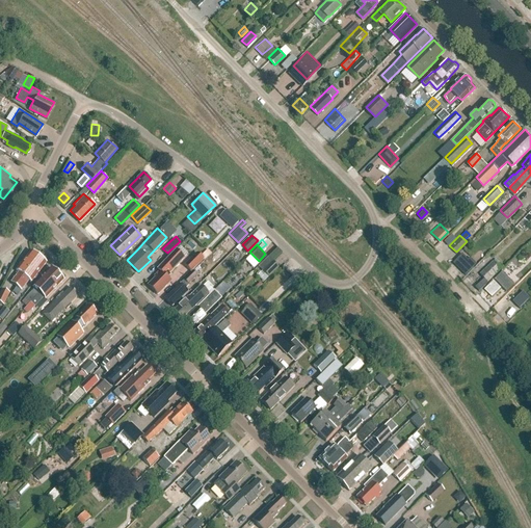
[(260,269),(257,272),(263,279),(268,273),(279,264),(272,258),(281,249),(276,245),(258,263),(263,268),(261,270),(260,269)]
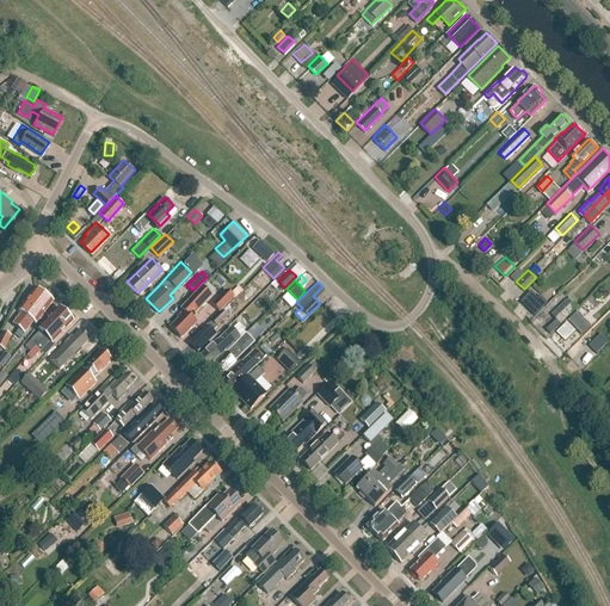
[(190,315),(210,294),(201,284),(180,305),(183,308),(177,313),(179,315),(170,325),(179,335),(195,320),(190,315)]
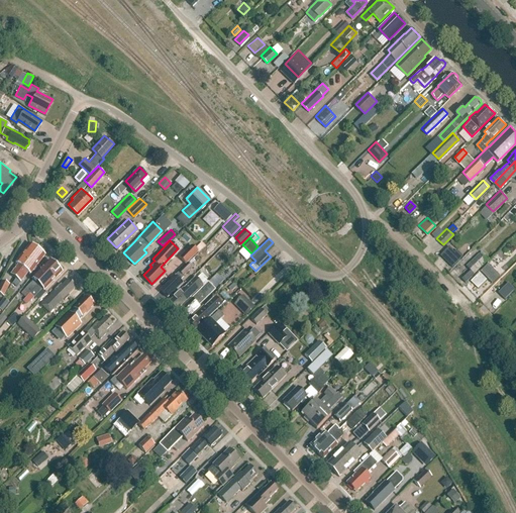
[(231,250),(233,242),(226,240),(224,248),(231,250)]
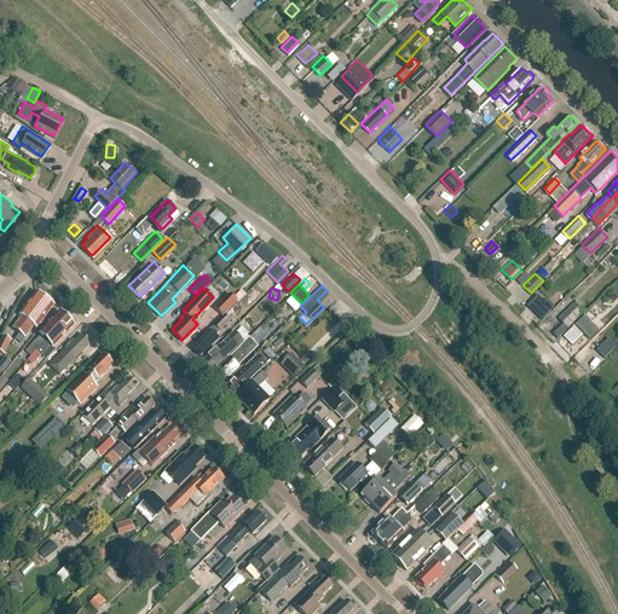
[(17,330),(44,296),(41,294),(40,291),(38,290),(36,290),(35,289),(24,302),(23,302),(21,306),(21,307),(17,312),(21,314),(12,325),(17,330)]
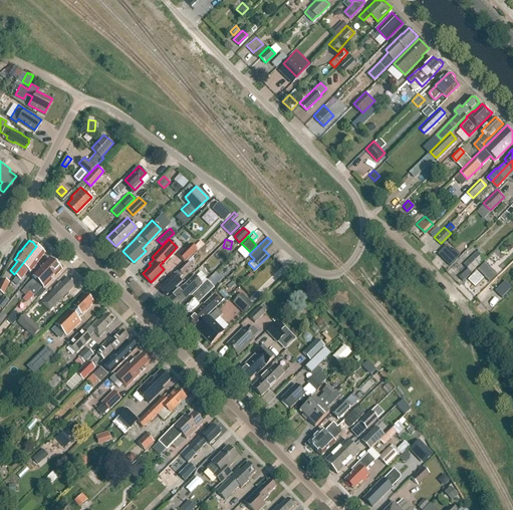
[(463,250),(468,245),(463,240),(458,245),(463,250)]
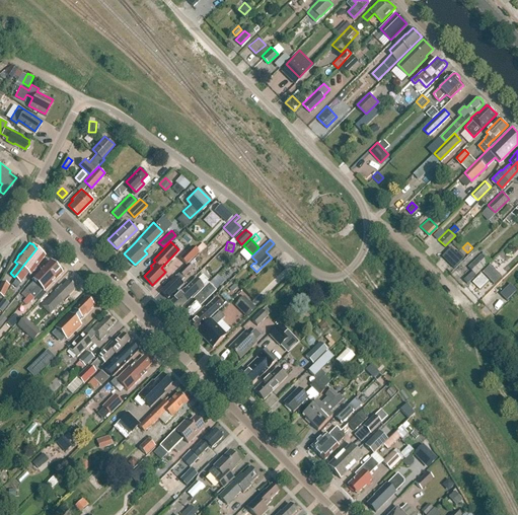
[(187,264),(200,250),(193,243),(179,256),(187,264)]
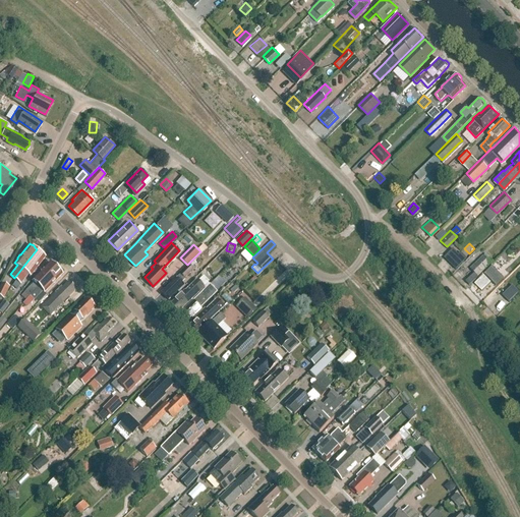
[(36,266),(44,254),(43,252),(41,250),(40,251),(37,249),(14,278),(19,282),(27,272),(30,274),(32,271),(34,271),(36,268),(36,266)]
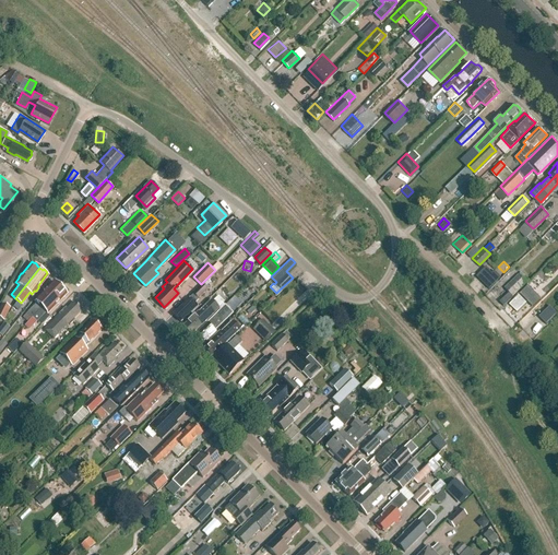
[(512,294),(526,280),(518,272),(503,285),(508,291),(512,294)]
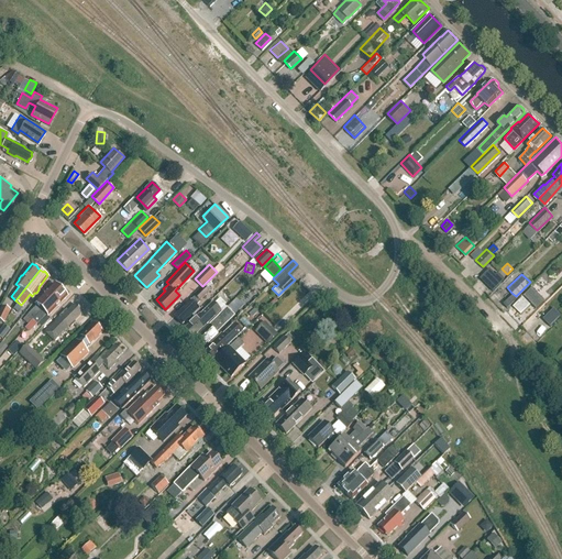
[(205,284),(195,294),(199,299),(209,289),(209,288),(217,281),(212,277),(205,284)]
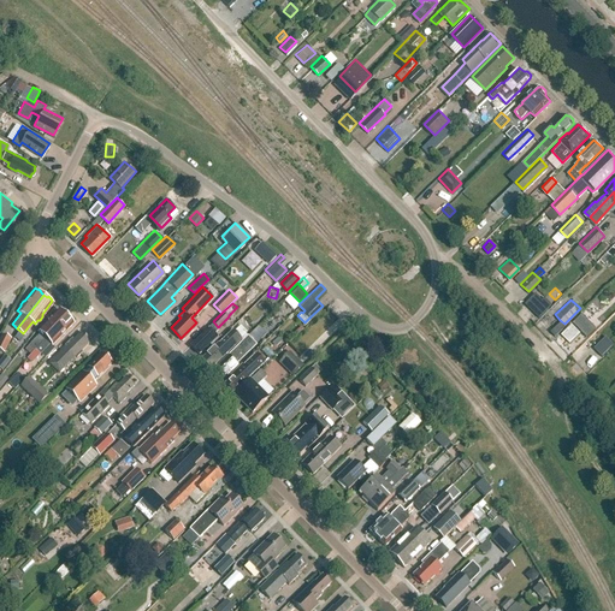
[(586,315),(592,312),(590,306),(583,309),(586,315)]
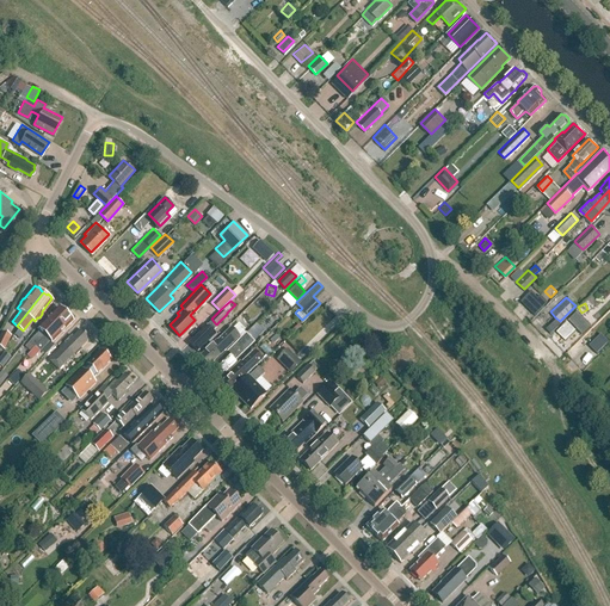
[(65,311),(57,304),(50,311),(48,314),(45,316),(36,326),(38,327),(28,338),(34,342),(65,311)]
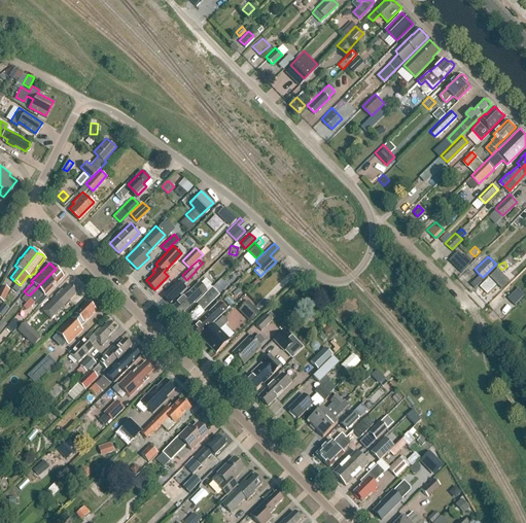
[(21,303),(26,308),(42,291),(43,293),(51,285),(55,284),(56,281),(62,275),(56,269),(29,295),(25,300),(21,303)]
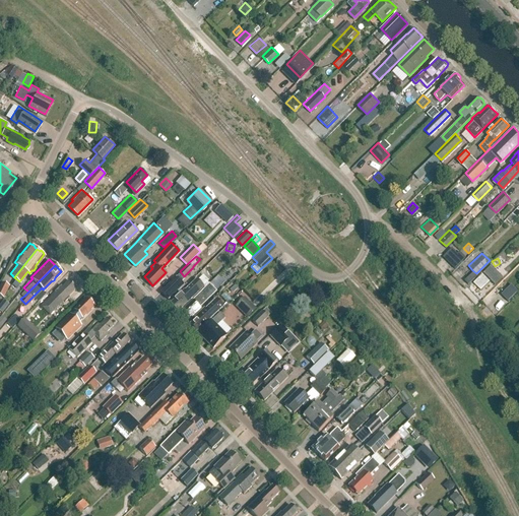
[(467,281),(476,273),(472,270),(464,278),(467,281)]
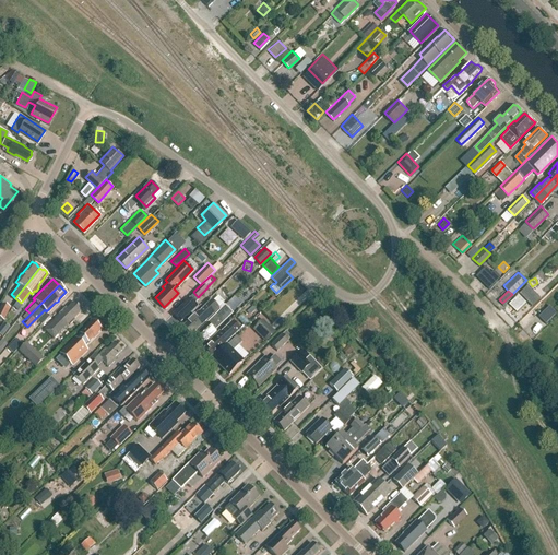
[(191,297),(192,295),(191,294),(173,311),(179,319),(190,309),(191,310),(198,304),(191,297)]
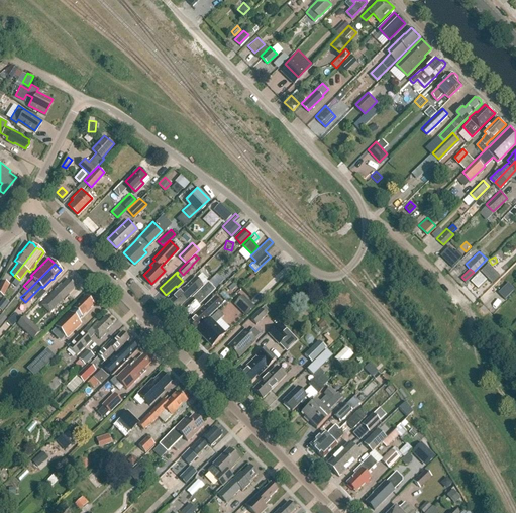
[(168,300),(176,307),(201,282),(194,275),(183,286),(182,286),(168,300)]
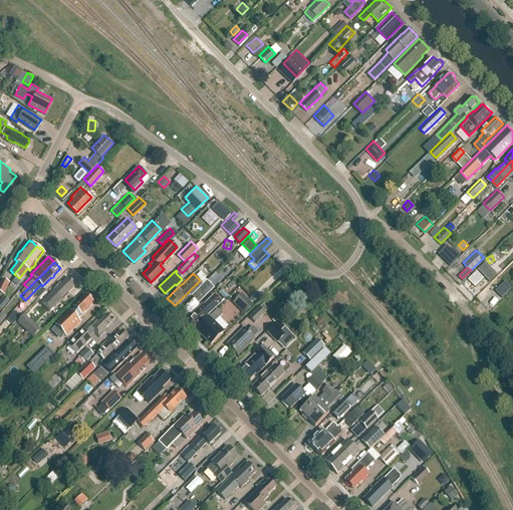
[(67,290),(74,282),(67,274),(60,281),(59,280),(53,286),(54,287),(50,291),(41,301),(47,307),(56,297),(59,299),(62,295),(64,296),(68,291),(67,290)]
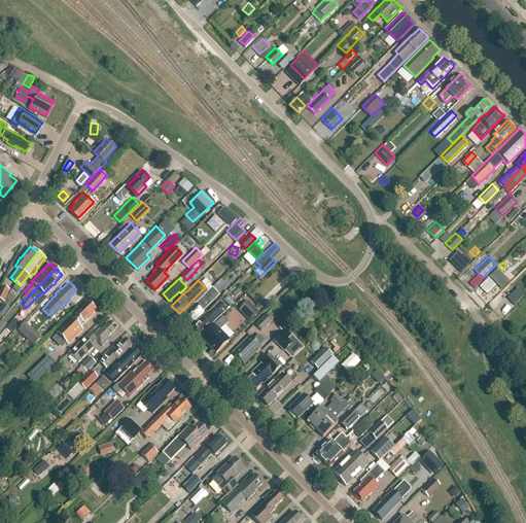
[(9,287),(1,283),(0,284),(0,298),(3,300),(5,297),(9,287)]
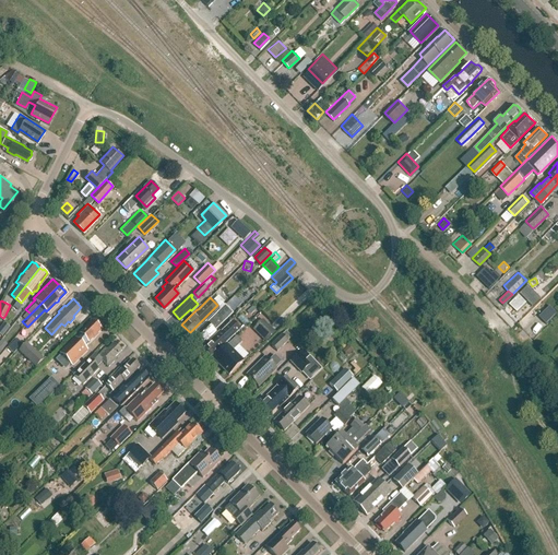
[(203,341),(215,329),(214,328),(232,310),(224,302),(206,320),(191,334),(198,341),(201,339),(203,341)]
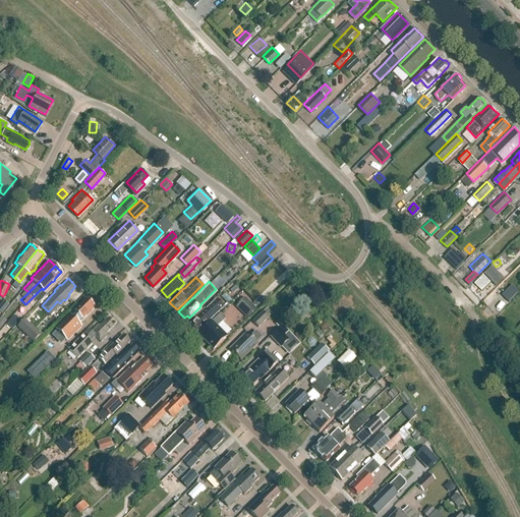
[(518,289),(512,283),(502,293),(508,299),(518,289)]
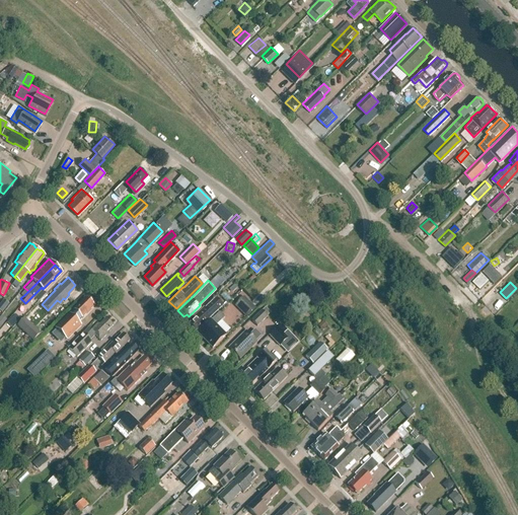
[(226,300),(230,296),(223,289),(219,293),(226,300)]
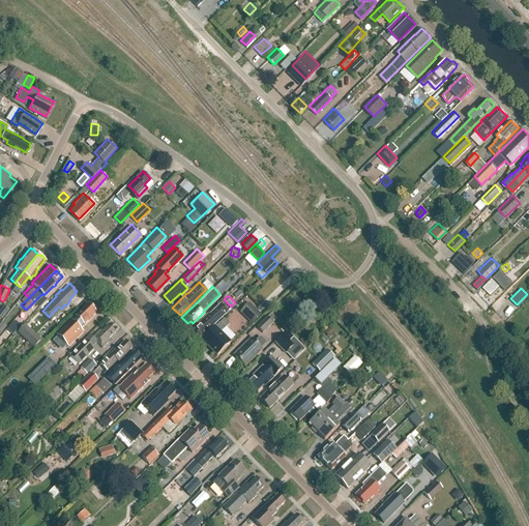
[(239,310),(252,322),(261,313),(248,300),(239,310)]
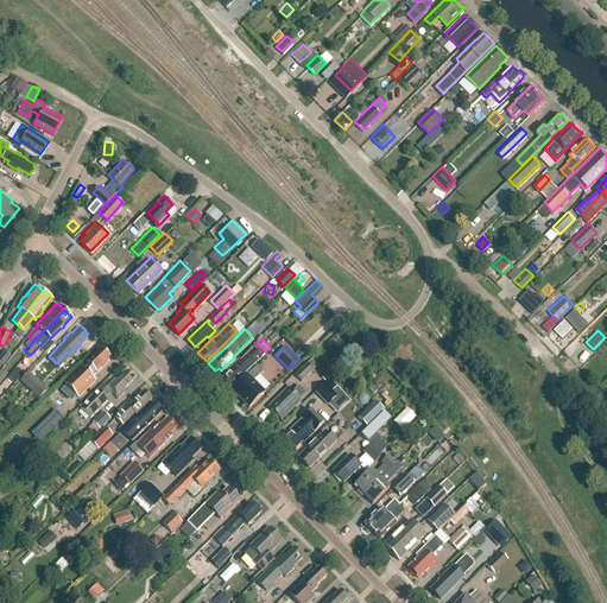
[(95,369),(109,355),(100,346),(86,359),(88,362),(83,367),(88,373),(89,373),(94,368),(95,369)]
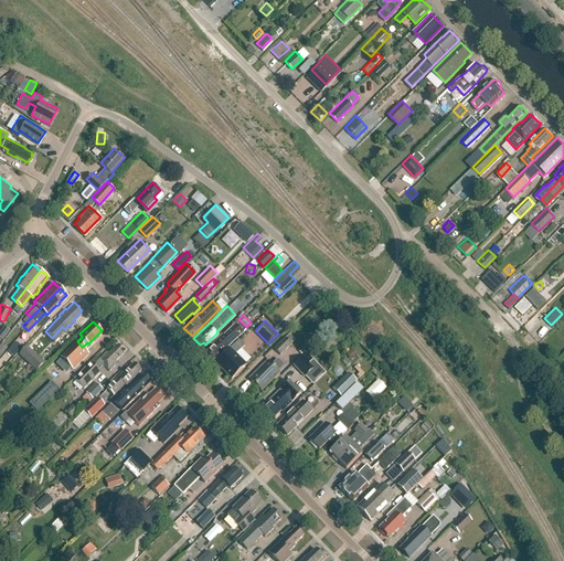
[(0,336),(1,337),(9,328),(3,324),(2,325),(0,327),(0,336)]
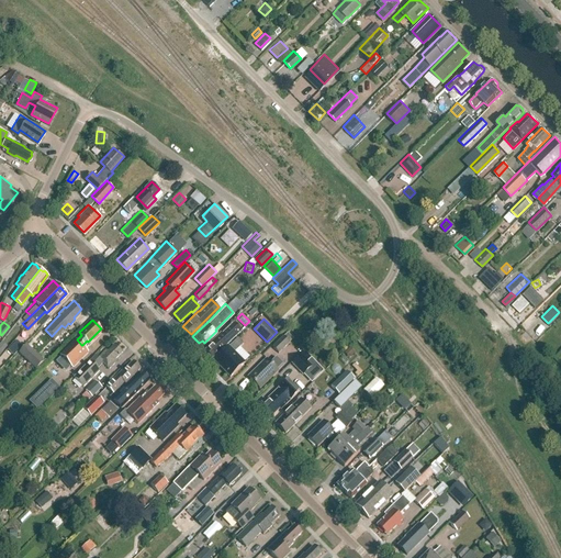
[(212,355),(240,327),(235,322),(223,333),(221,330),(213,337),(214,338),(204,347),(212,355)]
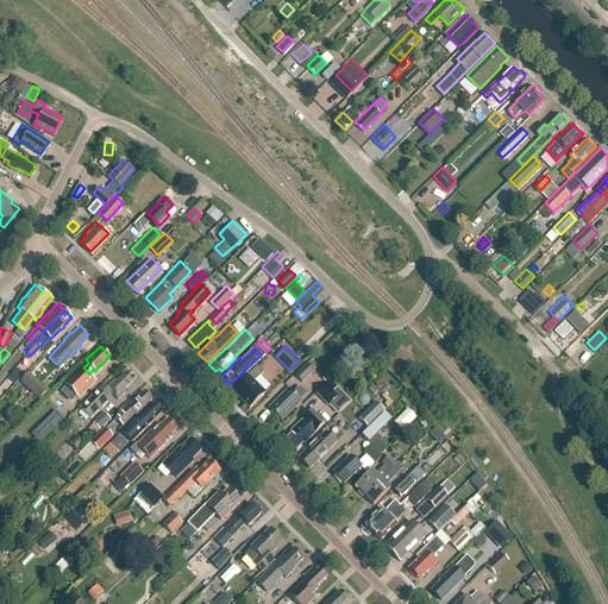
[(302,381),(314,369),(308,362),(295,373),(302,381)]
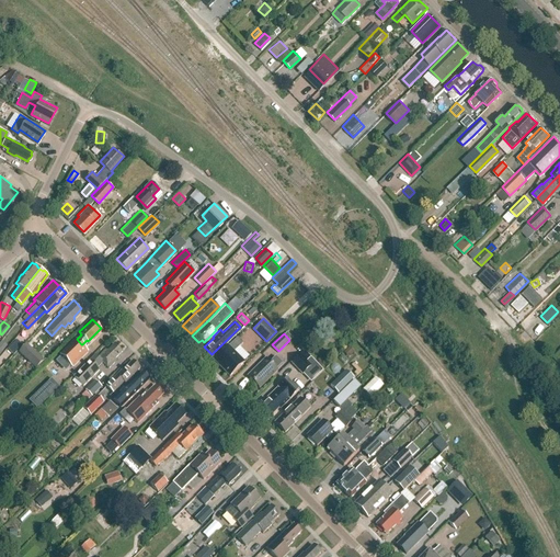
[(229,373),(243,360),(235,349),(243,341),(238,334),(229,343),(228,342),(213,356),(229,373)]
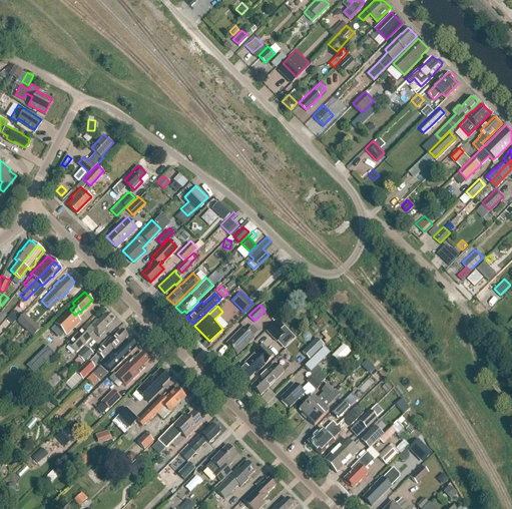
[(70,310),(67,307),(53,321),(65,333),(80,319),(75,315),(74,315),(70,310)]
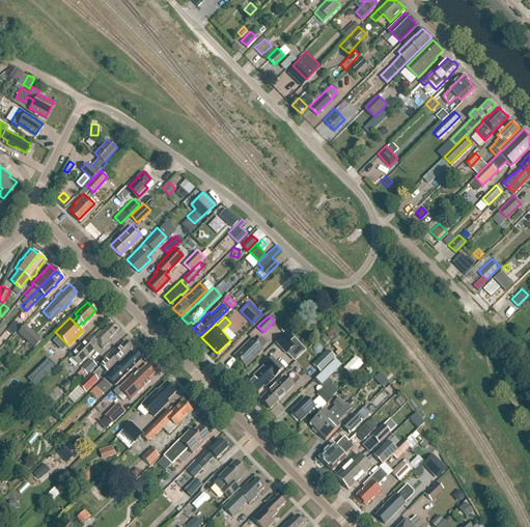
[(336,320),(332,324),(340,333),(344,329),(336,320)]
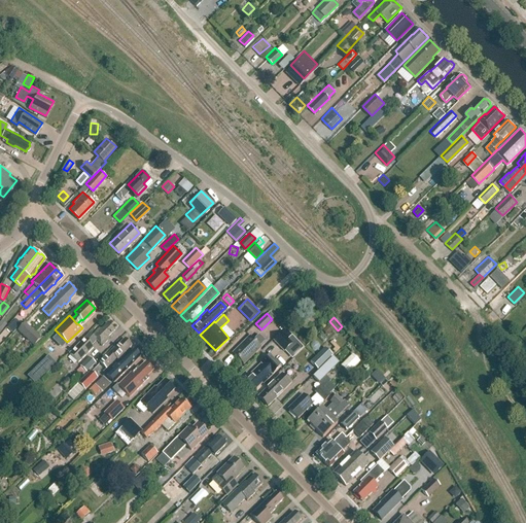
[(40,336),(24,320),(16,327),(33,344),(40,336)]
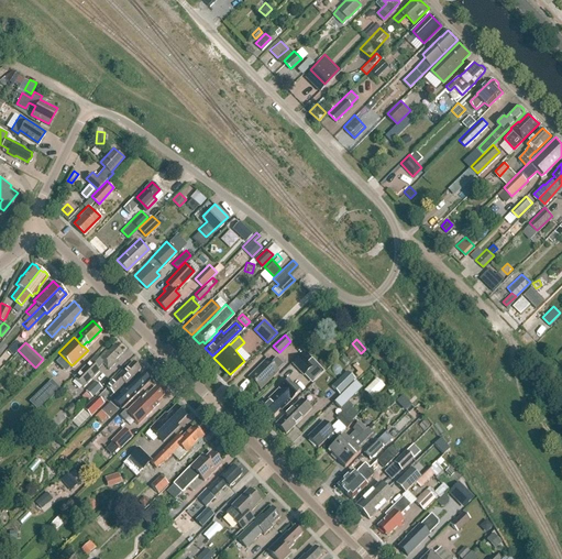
[(112,359),(121,350),(113,342),(107,350),(105,348),(98,355),(95,353),(73,375),(83,384),(98,369),(96,366),(101,360),(108,366),(114,361),(112,359)]
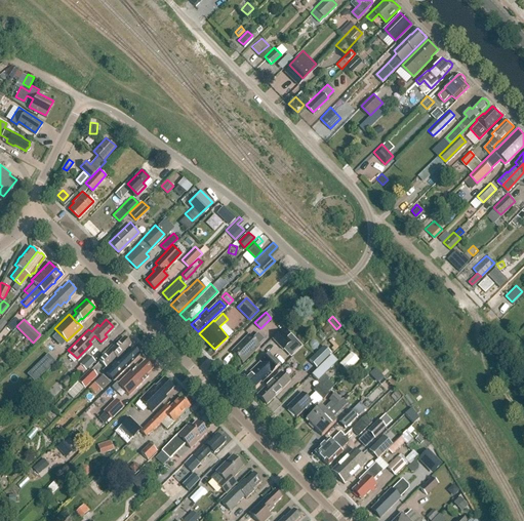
[(323,328),(327,332),(332,328),(327,323),(323,328)]
